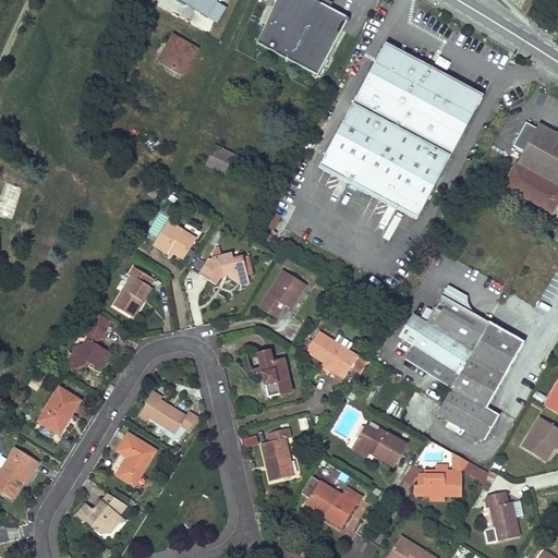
[(180,0),(206,15),(215,1),(215,0),(180,0)]
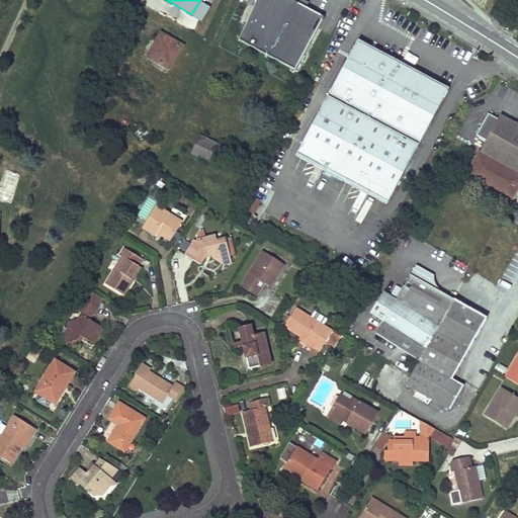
[(321,14),(292,0),(254,0),(235,37),(293,68),(321,14)]
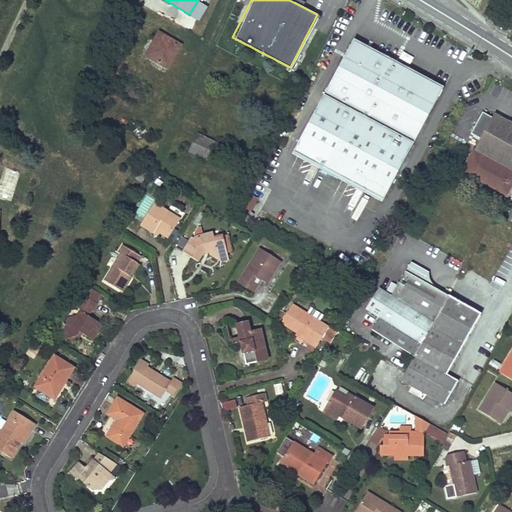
[(197,1),(189,14),(198,19),(205,6),(197,1)]
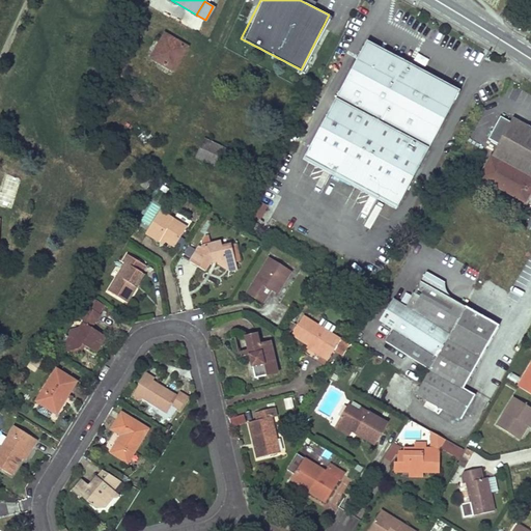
[(162,31),(147,58),(173,73),(188,46),(162,31)]
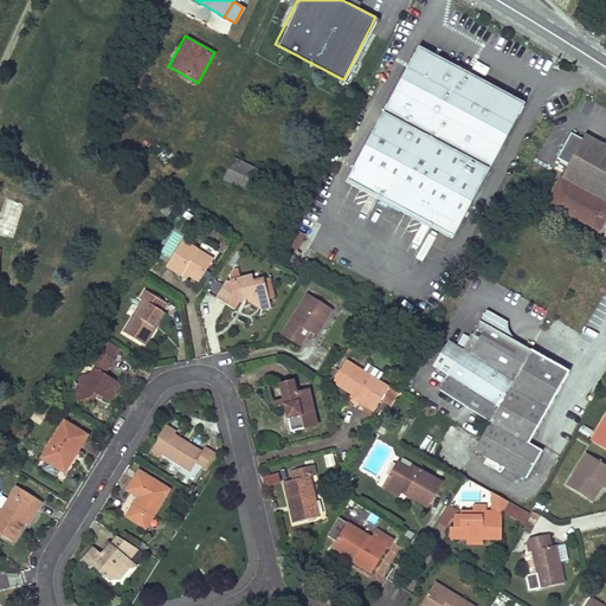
[(401,211),(452,238),(524,102),(417,44),(343,181),(380,200),(379,204),(399,214),(401,211)]
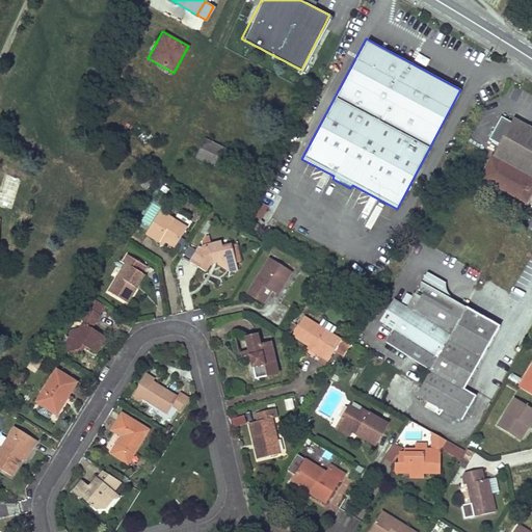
[(531,127),(514,117),(511,123),(502,117),(489,139),(500,144),(494,156),(491,155),(480,177),(523,201),(528,191),(531,192),(531,127)]
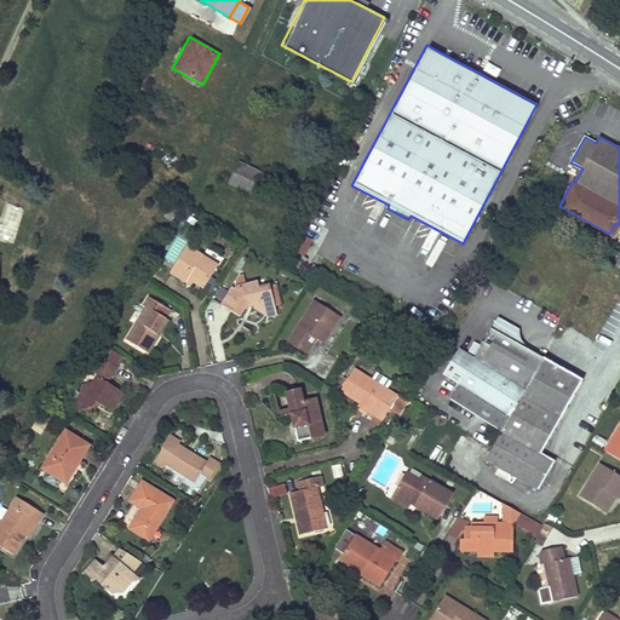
[(271,177),(235,162),(227,184),(263,199),(271,177)]
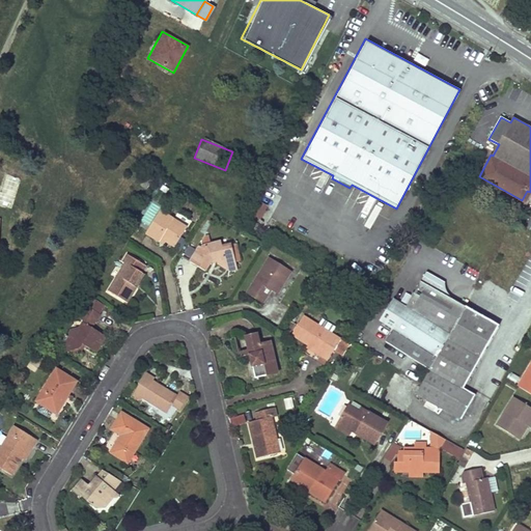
[(530,194),(530,192),(527,191),(522,200),(527,203),(530,194)]
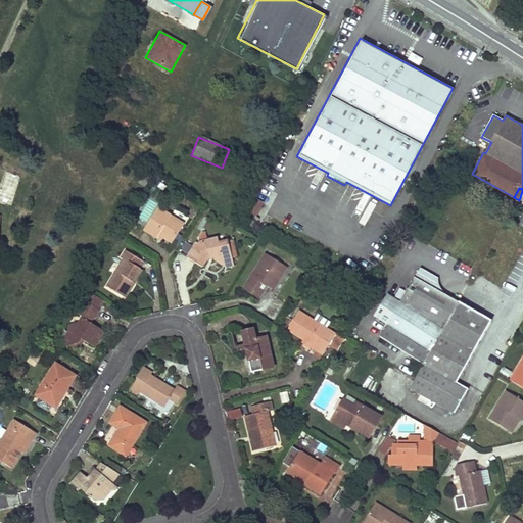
[(184,224),(157,207),(144,231),(157,239),(157,238),(159,235),(163,238),(172,243),(184,224)]
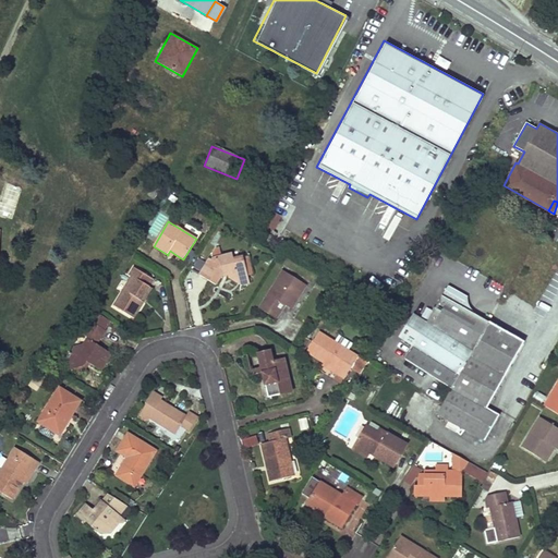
[(229,278),(233,280),(247,277),(247,276),(243,258),(243,257),(233,259),(232,254),(221,257),(219,249),(216,250),(213,255),(214,258),(213,261),(209,259),(207,265),(199,276),(216,284),(221,276),(223,273),(227,271),(228,275),(229,278)]
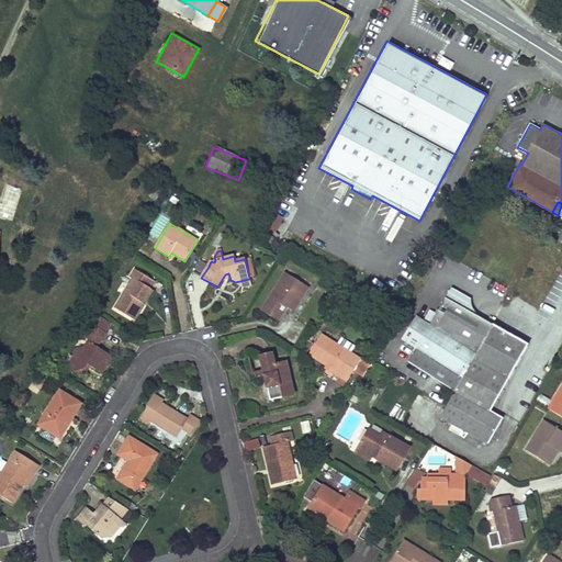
[(255,277),(250,259),(245,260),(249,278),(255,277)]
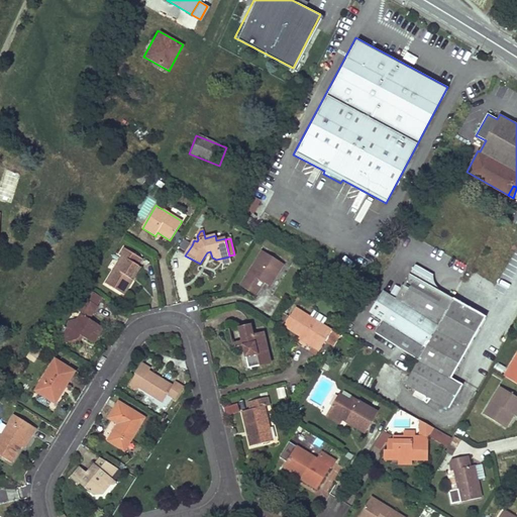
[(142,259),(124,247),(119,255),(122,256),(105,284),(124,295),(133,280),(130,279),(138,266),(142,259)]
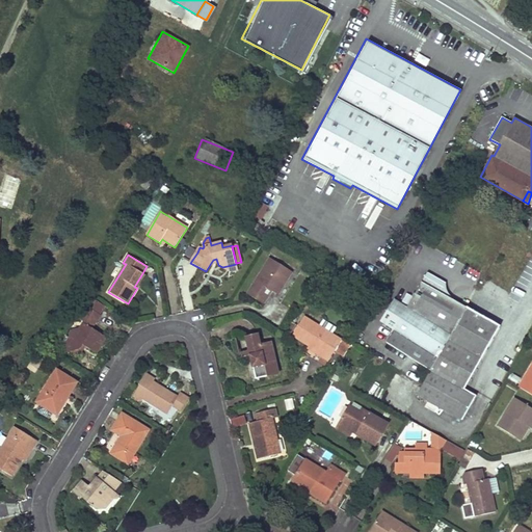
[(291,272),(270,259),(247,294),(253,297),(263,303),(267,296),(260,292),(264,286),(271,291),(277,294),(291,272)]
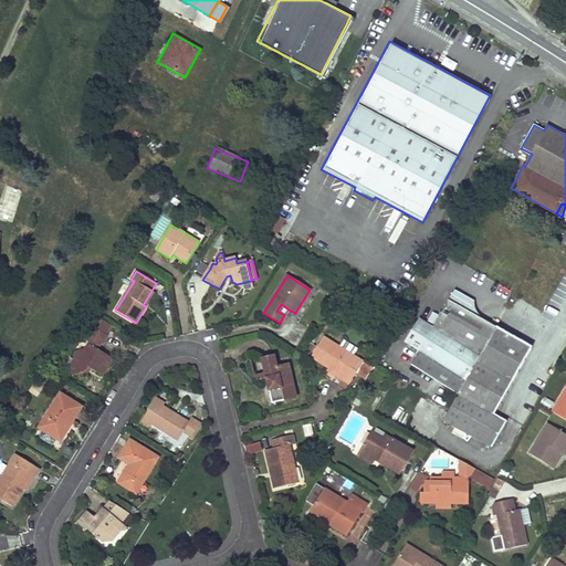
[(146,306),(154,293),(152,291),(143,305),(146,306)]
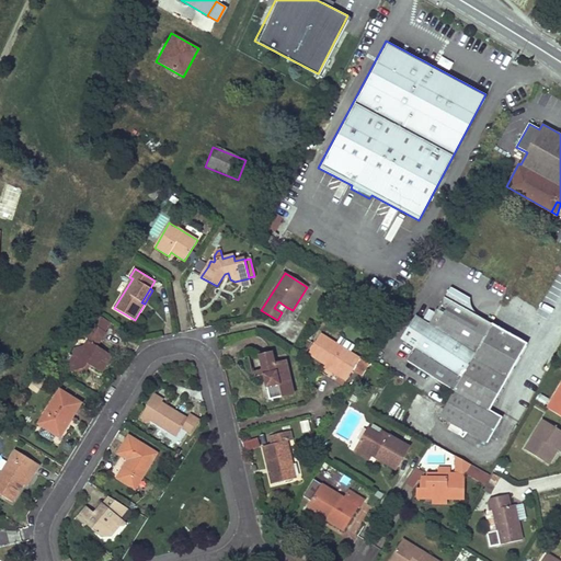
[(401,339),(416,350),(408,362),(454,391),(493,325),(483,320),(461,307),(467,298),(450,288),(430,323),(415,316),(401,339)]
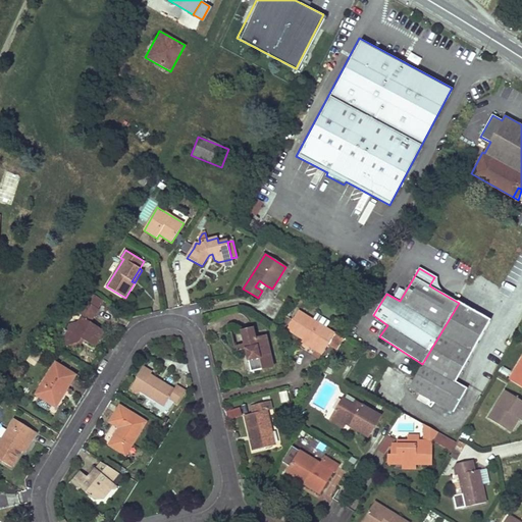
[(434,277),(429,285),(450,298),(451,297),(449,296),(447,294),(445,293),(444,292),(441,291),(440,289),(439,288),(438,285),(437,283),(437,281),(437,280),(437,278),(434,277)]
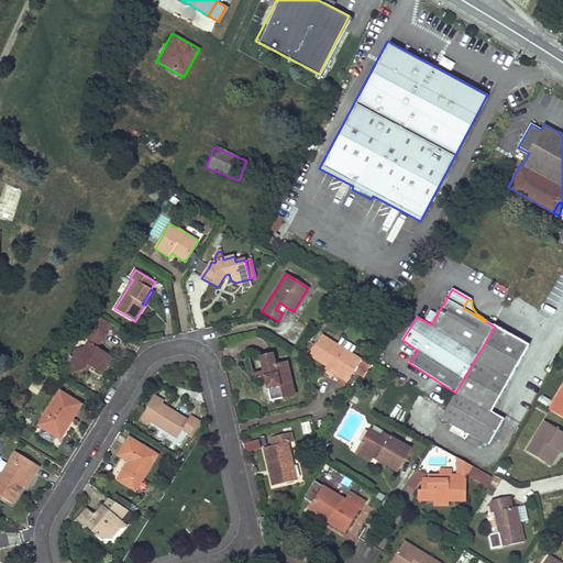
[(287,308),(279,302),(275,309),(283,313),(287,308)]
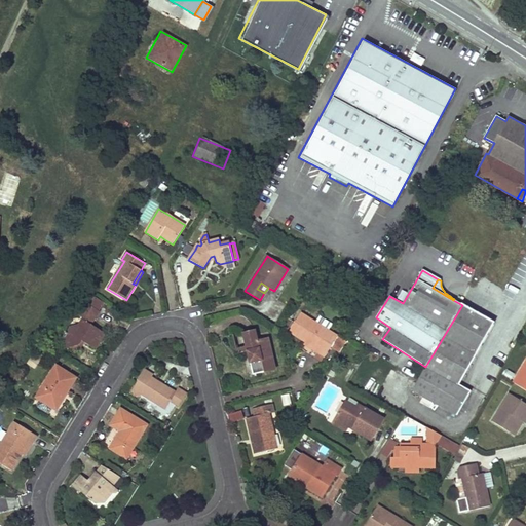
[(98,310),(102,302),(90,296),(85,303),(98,310)]
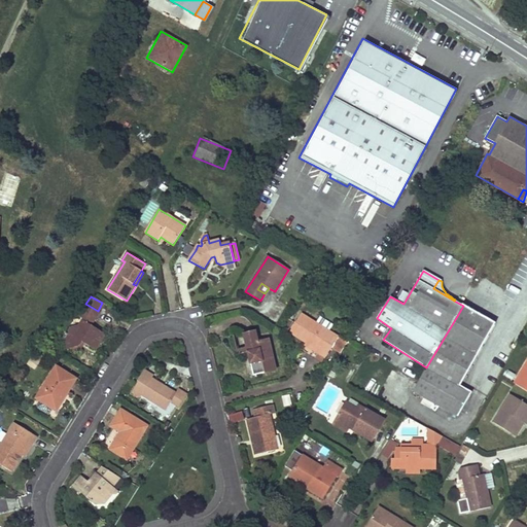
[(85,304),(78,316),(83,319),(78,326),(70,328),(67,334),(66,334),(63,338),(64,338),(64,339),(66,349),(78,347),(77,343),(82,342),(84,343),(96,350),(98,347),(106,335),(92,325),(99,312),(98,311),(85,304)]
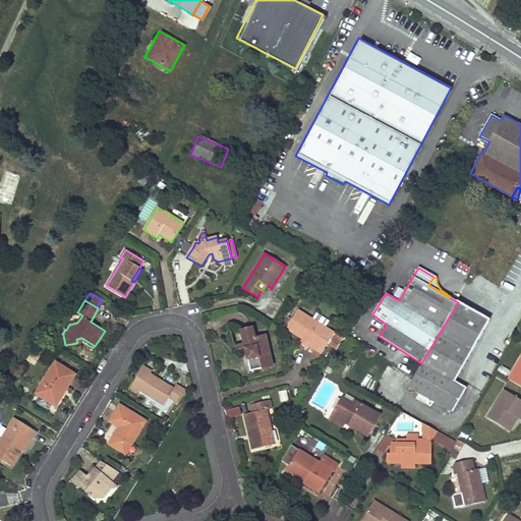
[(489,321),(458,302),(421,363),(454,382),(489,321)]
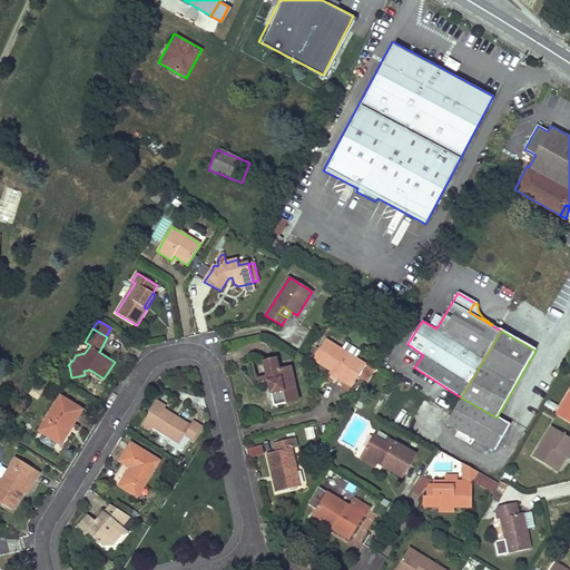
[(366,364),(356,359),(342,350),(325,340),(313,360),(331,371),(345,380),(343,382),(352,387),(359,376),(366,364)]
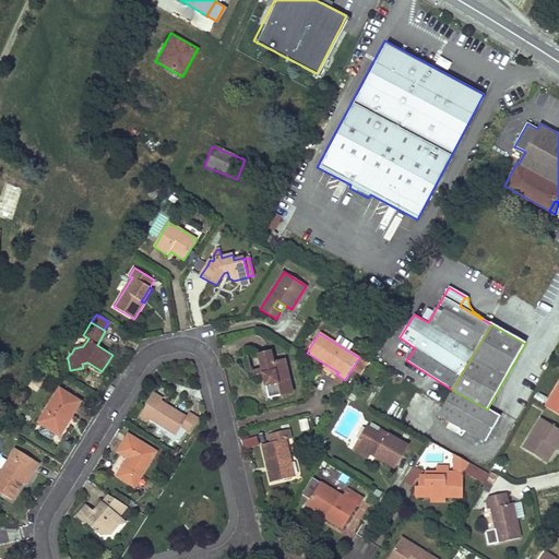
[(349,352),(353,344),(340,336),(335,343),(349,352)]
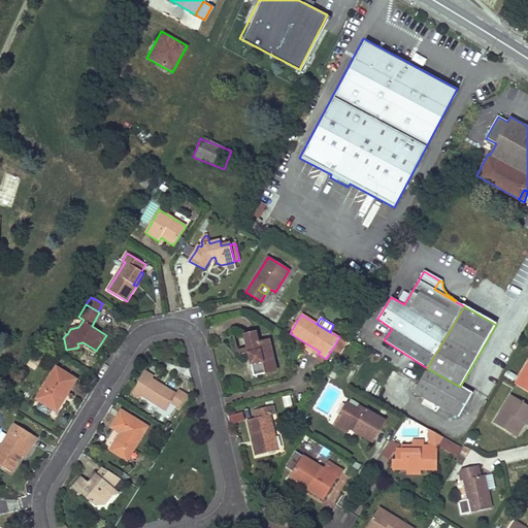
[(244,335),(248,348),(249,353),(254,376),(276,371),(269,340),(258,342),(256,332),(244,335)]
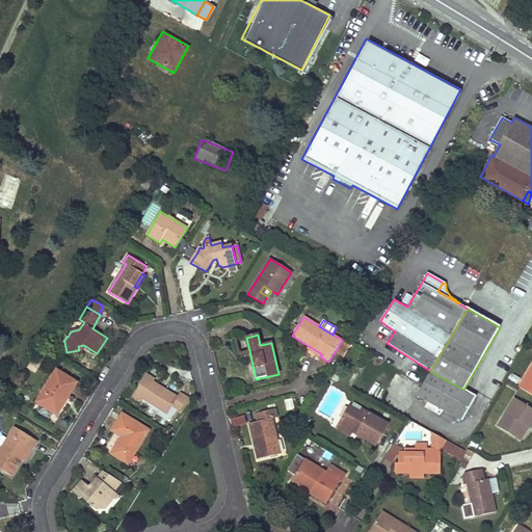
[(350,346),(342,340),(335,351),(343,356),(350,346)]
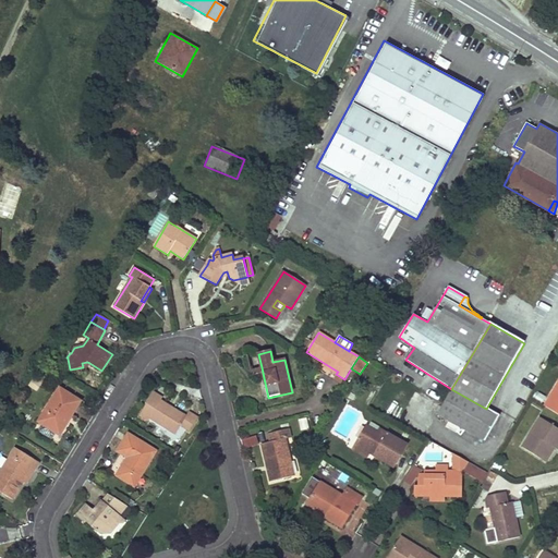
[(336,374),(338,372),(324,363),(323,365),(336,374)]
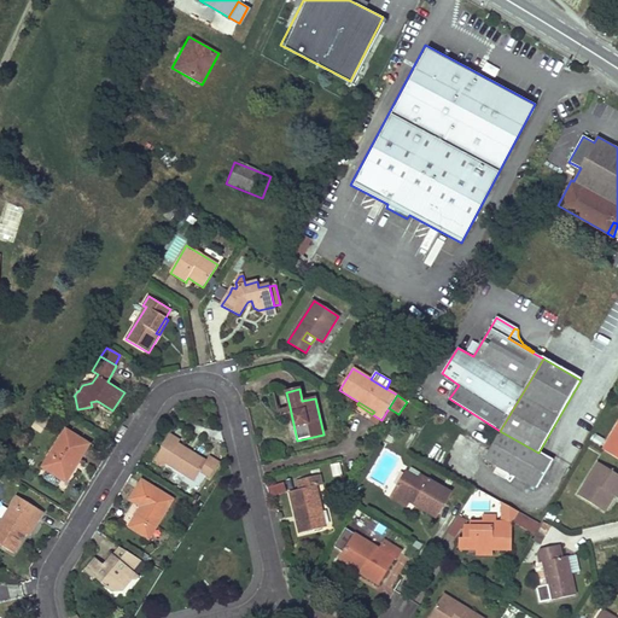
[(617,424),(602,450),(617,459),(617,424)]
